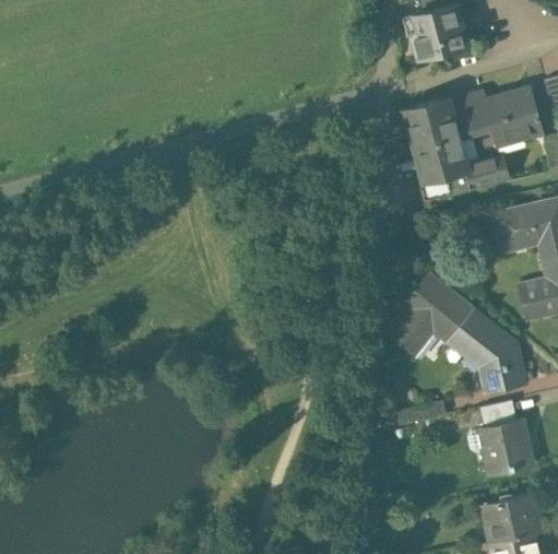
[(444,0),(422,0),(417,1),(420,14),(448,7),(444,0)]
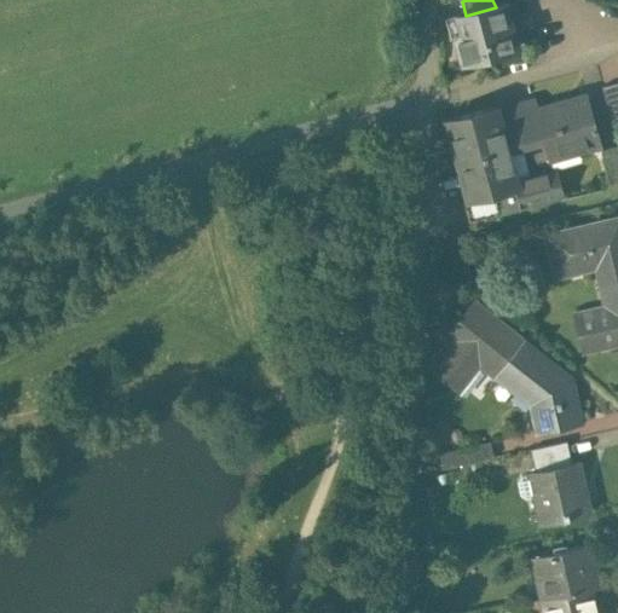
[(517,52),(503,6),(496,7),(466,16),(456,19),(461,38),(454,40),(462,68),(517,52)]
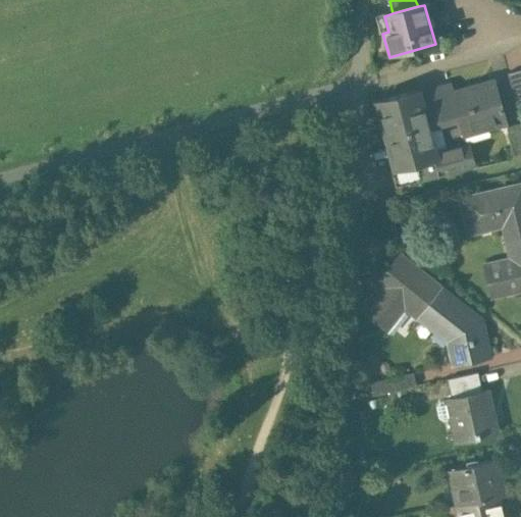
[(520,73),(508,76),(517,109),(520,107),(520,73)]
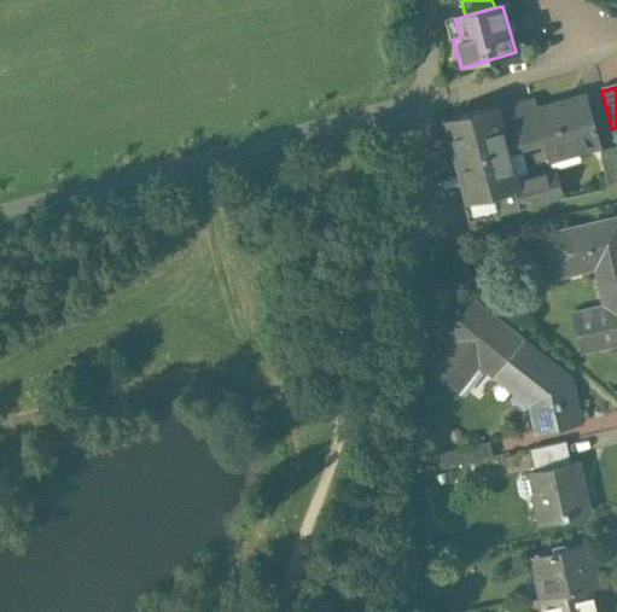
[(585,102),(534,116),(548,164),(599,150),(585,102)]
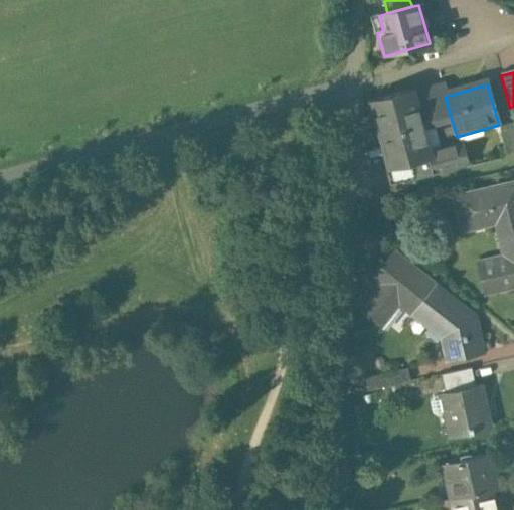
[(412,94),(372,106),(391,168),(410,162),(431,157),(412,94)]
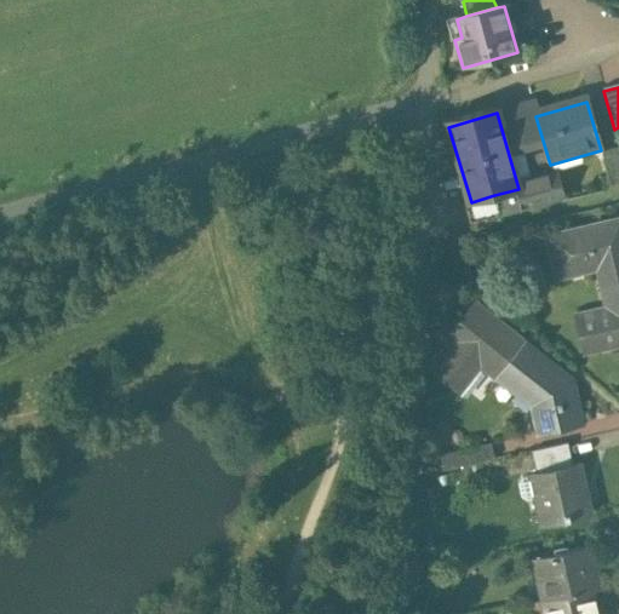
[(618,150),(602,156),(612,189),(618,187),(618,150)]
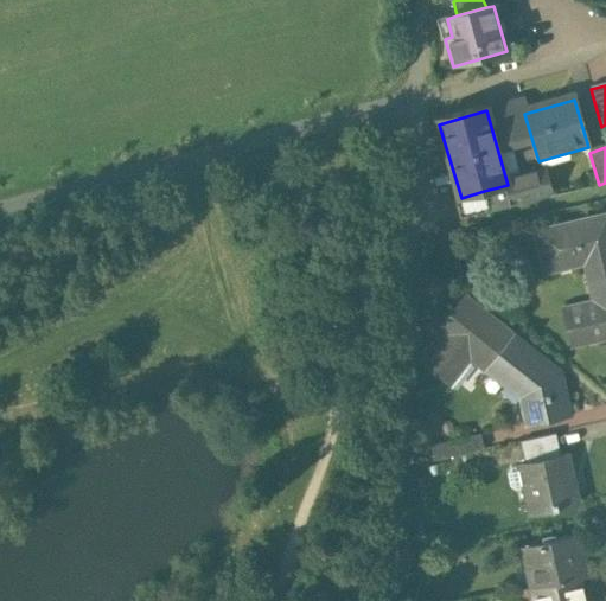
[(514,205),(508,185),(484,191),(490,212),(514,205)]
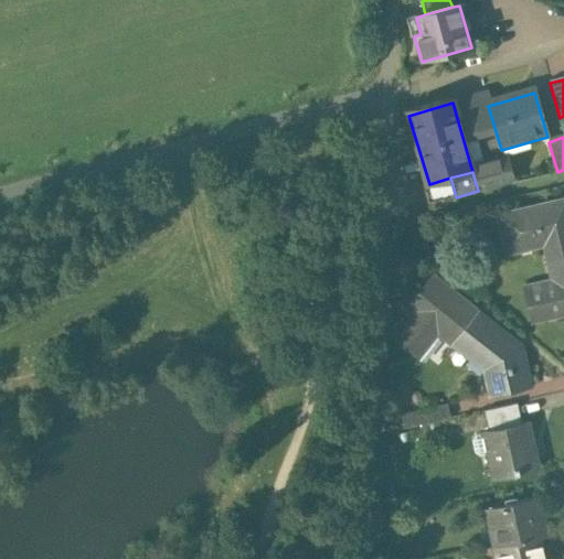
[(563,202),(500,217),(509,255),(549,245),(550,251),(563,248),(563,202)]
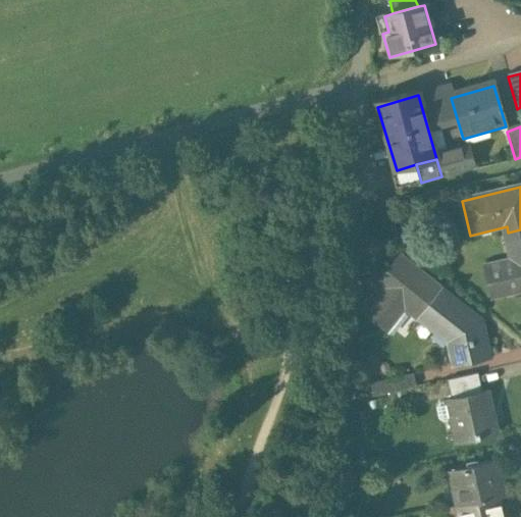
[(520,229),(508,233),(506,234),(512,261),(486,267),(493,297),(520,291),(520,229)]
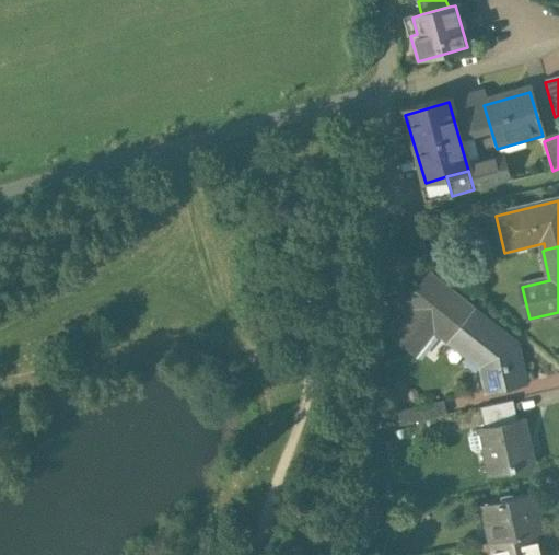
[(420,292),(417,290),(404,307),(409,310),(391,332),(412,349),(430,327),(447,342),(472,311),(431,278),(420,292)]
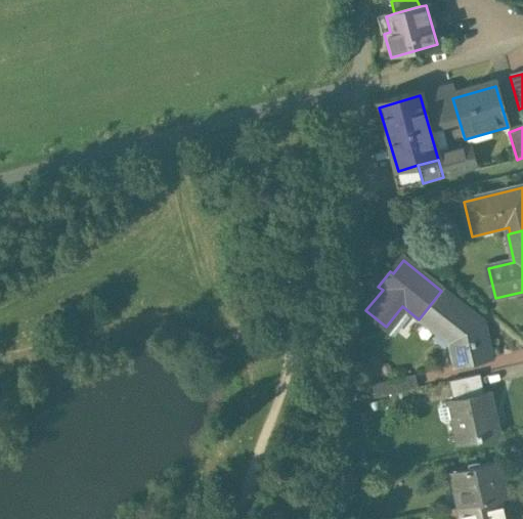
[(473,318),(461,309),(463,307),(441,291),(419,319),(440,336),(447,327),(456,333),(460,345),(451,347),(458,369),(491,360),(483,323),(475,316),(473,318)]
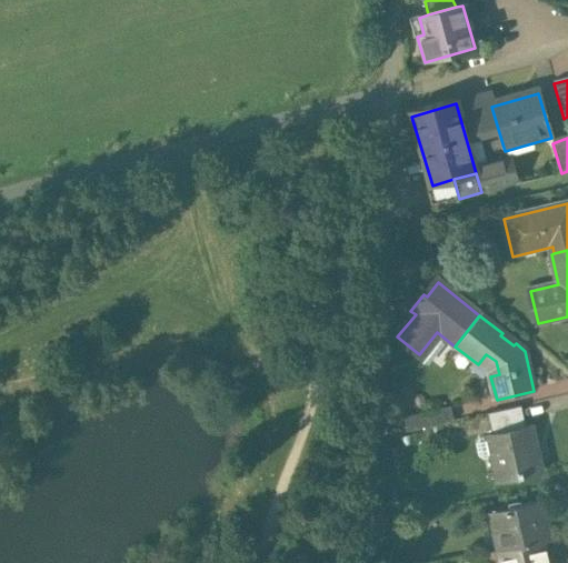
[(451,408),(405,419),(408,434),(455,423),(451,408)]
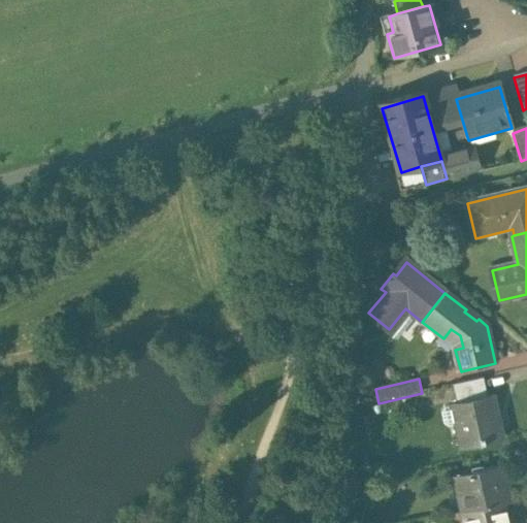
[(480,380),(454,386),(468,447),(504,438),(502,430),(499,430),(496,417),(499,417),(494,396),(485,398),(480,380)]
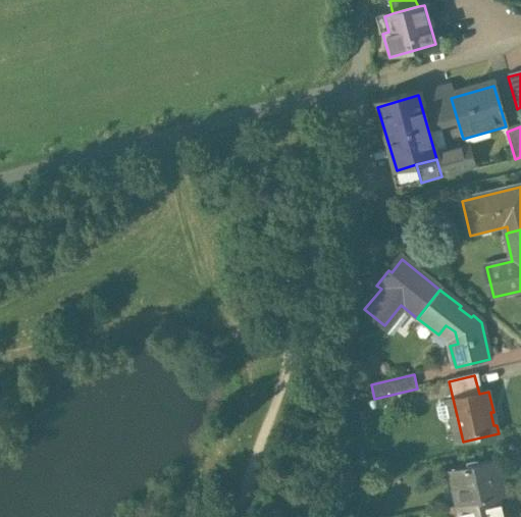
[(498,462),(451,473),(458,508),(500,499),(504,498),(501,482),(503,482),(498,462)]
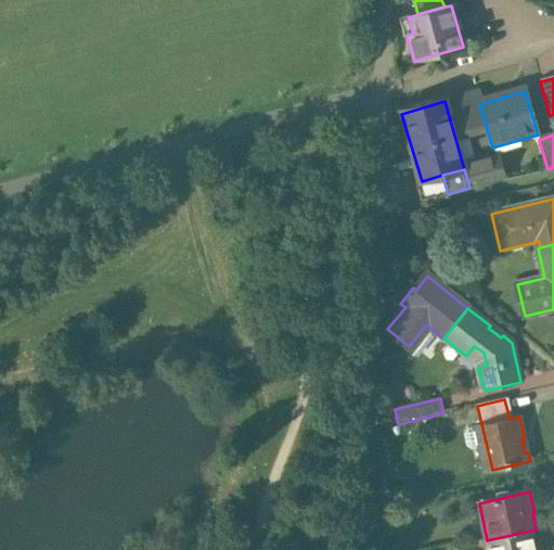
[(535,549),(531,531),(488,540),(490,549),(535,549)]
